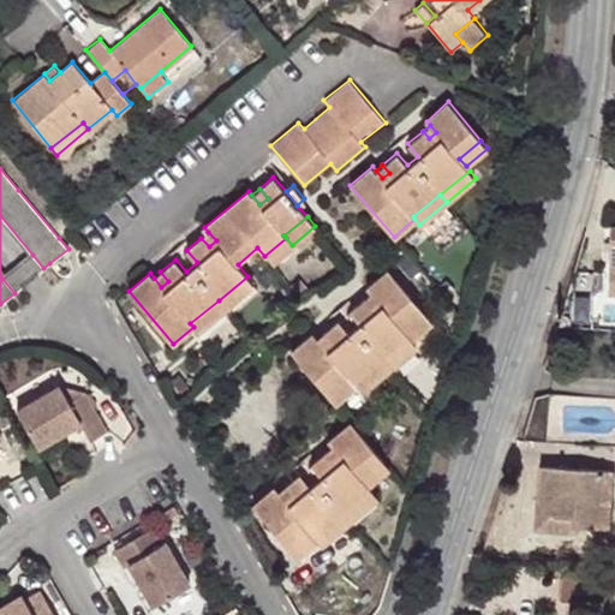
[(216,240),(208,232),(201,238),(209,246),(216,240)]
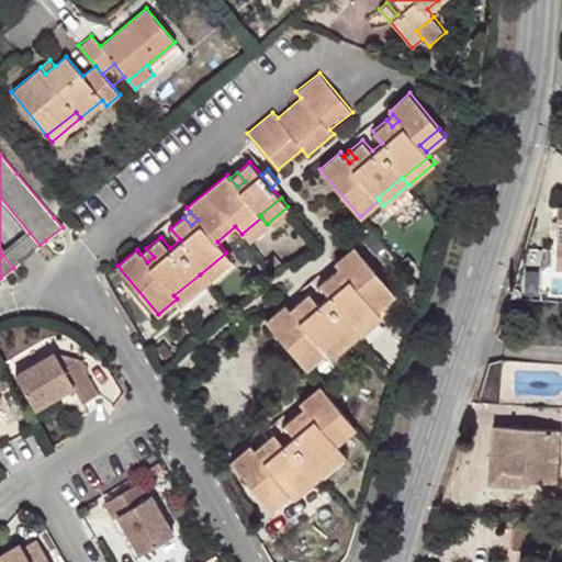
[(13,268),(40,245),(30,233),(2,255),(13,268)]
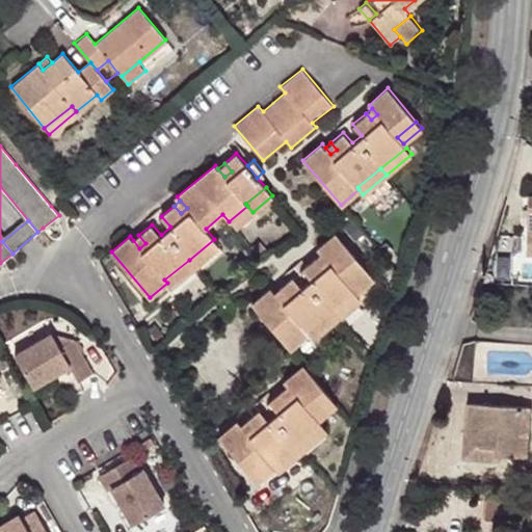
[(318,248),(321,253),(326,259),(319,264),(314,258),(301,268),(312,280),(301,288),(292,276),(281,286),(286,293),(280,298),(274,292),(271,288),(253,303),(290,349),(309,334),(307,331),(330,312),(354,292),(356,293),(374,278),(337,233),(318,248)]
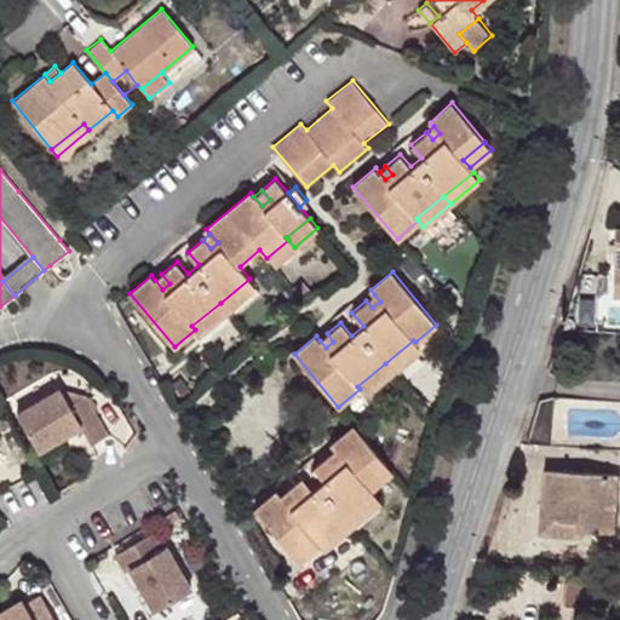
[(170,283),(161,274),(155,280),(162,290),(170,283)]
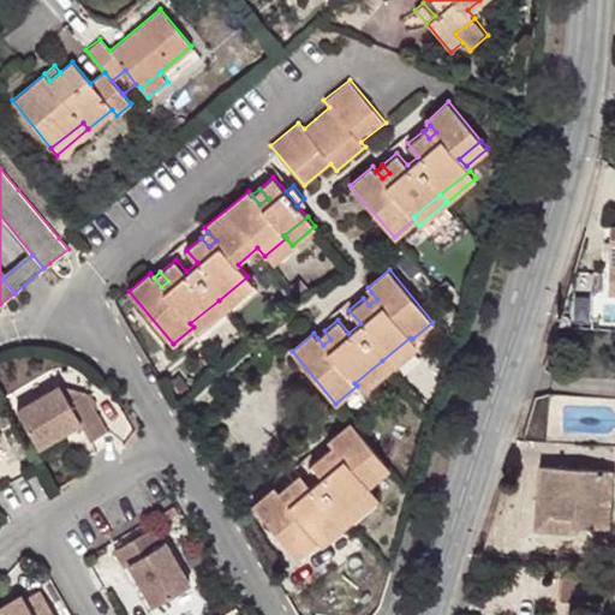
[(255,285),(248,276),(219,300),(225,309),(255,285)]
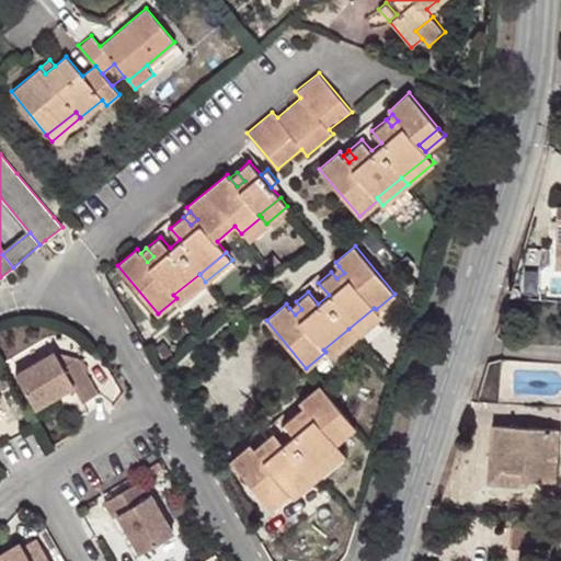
[(344,273),(339,266),(331,272),(336,278),(344,273)]
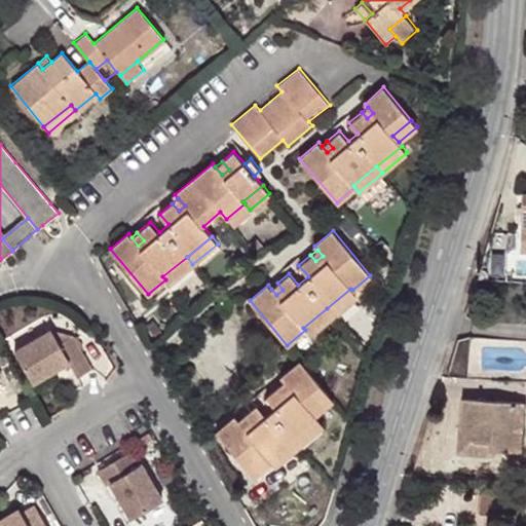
[(162,276),(165,279),(168,284),(192,264),(187,257),(162,276)]
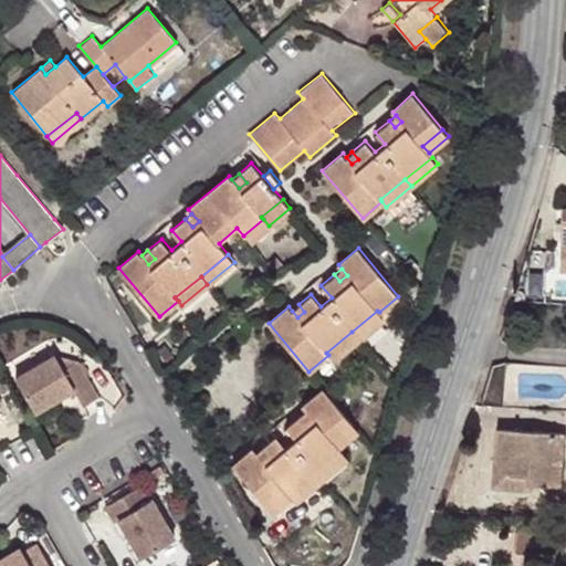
[(304,312),(299,304),(292,311),(297,317),(304,312)]
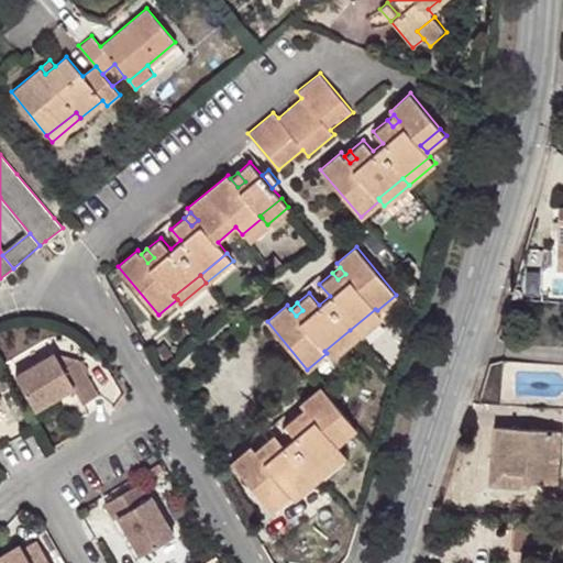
[(383,316),(377,310),(375,309),(350,330),(356,338),(383,316)]
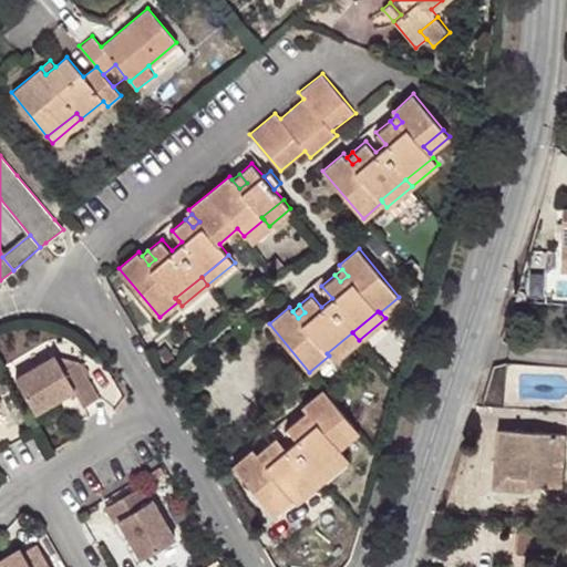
[(333,361),(359,340),(352,332),(327,353),(329,356),(333,361)]
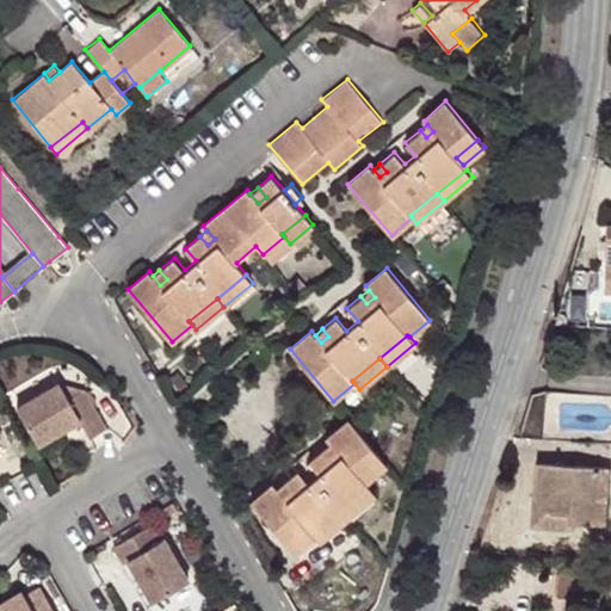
[(60,384),(18,408),(39,445),(82,423),(94,438),(109,430),(87,392),(71,401),(60,384)]
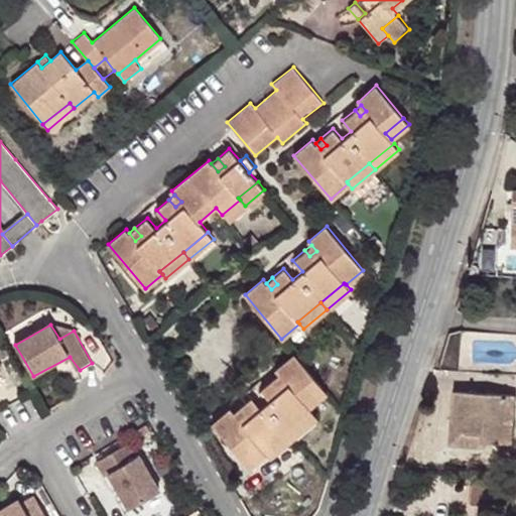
[(213,423),(236,453),(248,468),(266,453),(264,449),(312,410),(310,407),(303,400),(321,386),(294,354),(275,370),(278,374),(284,380),(278,385),(273,378),(260,388),(269,399),(259,407),(251,397),(239,407),(245,413),(239,418),(234,411),(231,408),(213,423)]
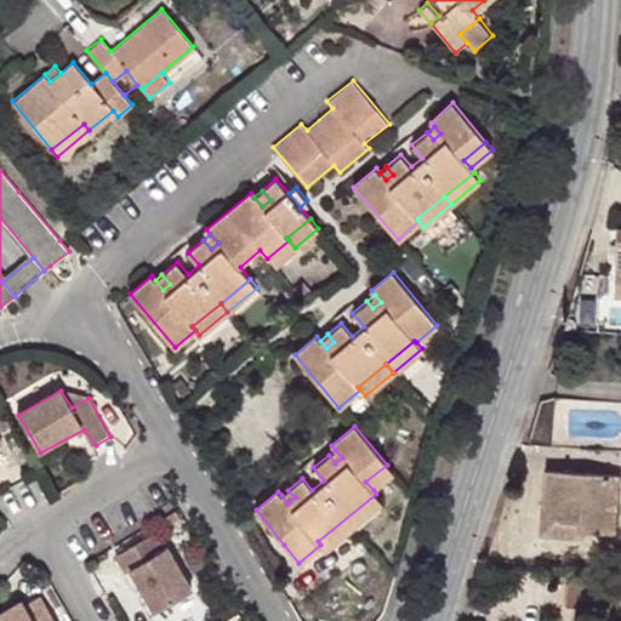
[(335,450),(329,455),(335,463),(342,457),(335,450)]
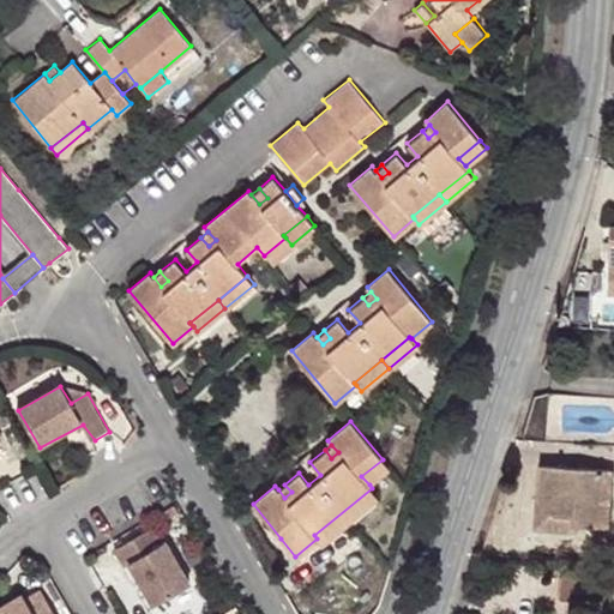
[(361,476),(369,485),(390,468),(383,459),(361,476)]
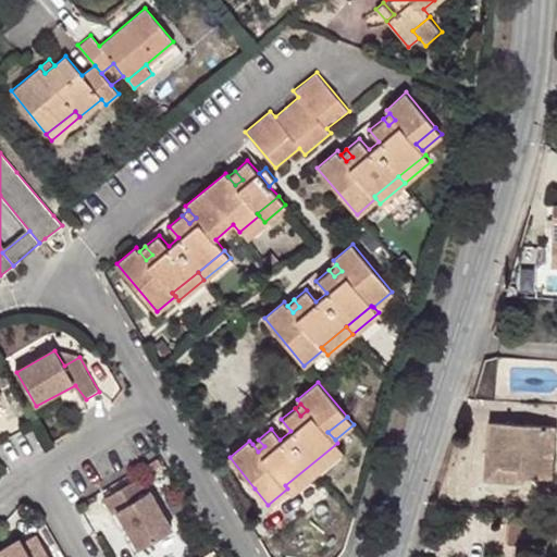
[(492,422),(487,465),(522,468),(521,475),(553,479),(556,428),(492,422)]
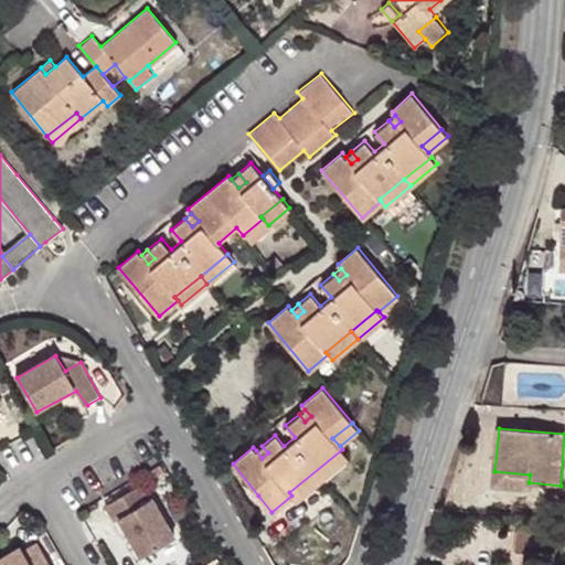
[(262,446),(256,450),(262,458),(268,452),(262,446)]
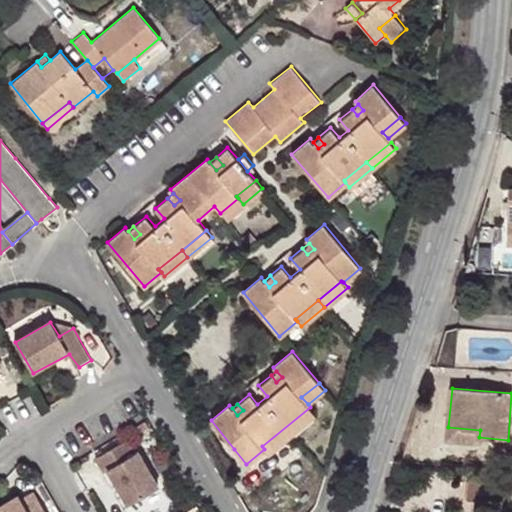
[(262,446),(264,449),(268,454),(315,414),(313,411),(310,407),(262,446)]
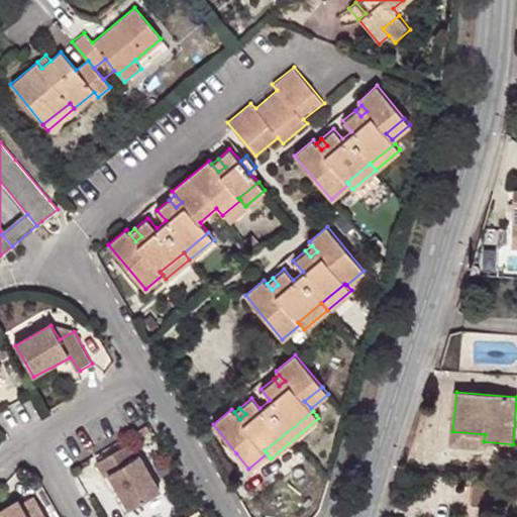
[(485,434),(452,431),(451,444),(479,446),(480,441),(484,441),(485,434)]
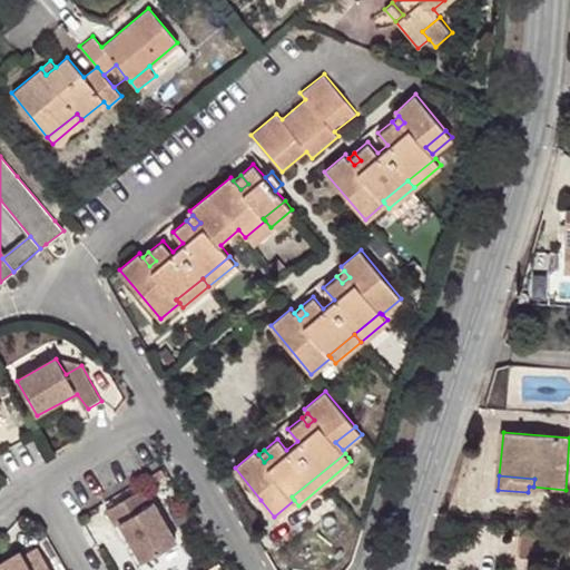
[(141,490),(107,511),(116,524),(118,522),(141,560),(145,562),(177,543),(154,503),(151,504),(141,490)]
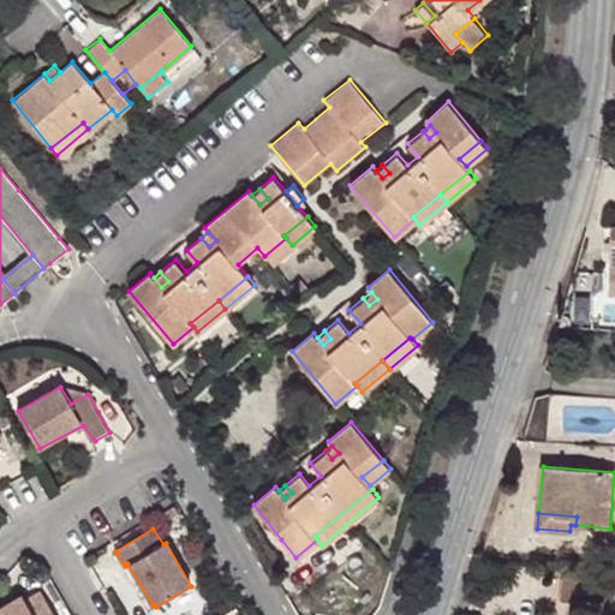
[(572,598),(569,614),(605,614),(609,578),(567,575),(566,598),(572,598)]
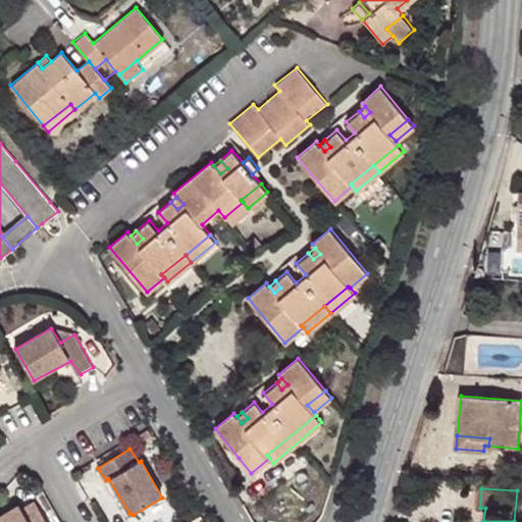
[(43,521),(33,505),(20,512),(18,508),(0,518),(0,521),(43,521)]
